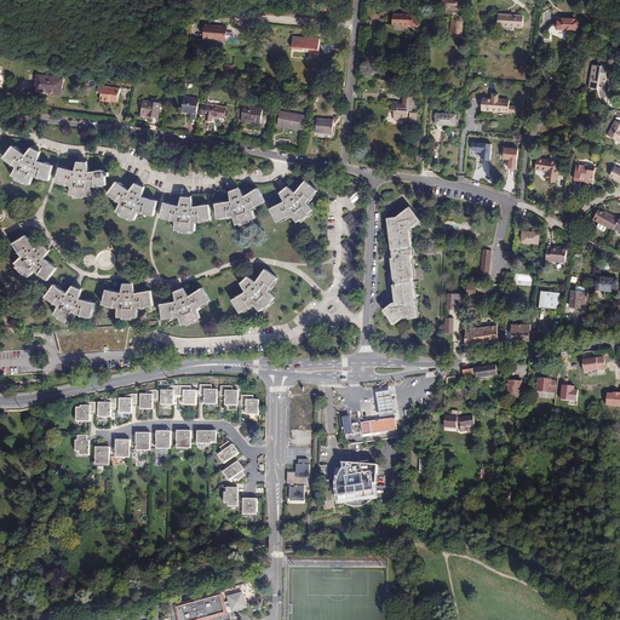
[(460,21),(463,21),(464,0),(442,0),(442,9),(448,9),(448,15),(451,15),(452,18),(452,22),(451,36),(461,38),(463,28),(460,28),(463,24),(460,21)]
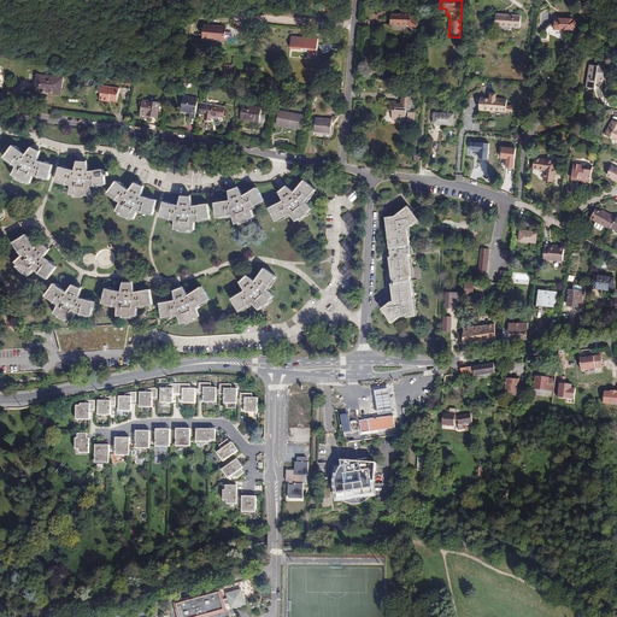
[(411,15),(392,13),(391,24),(407,25),(416,30),(421,21),(411,15)]
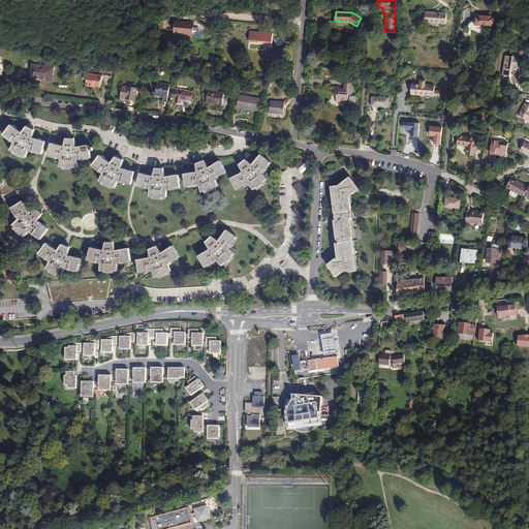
[(447,13),(430,12),(430,22),(446,24),(447,13)]
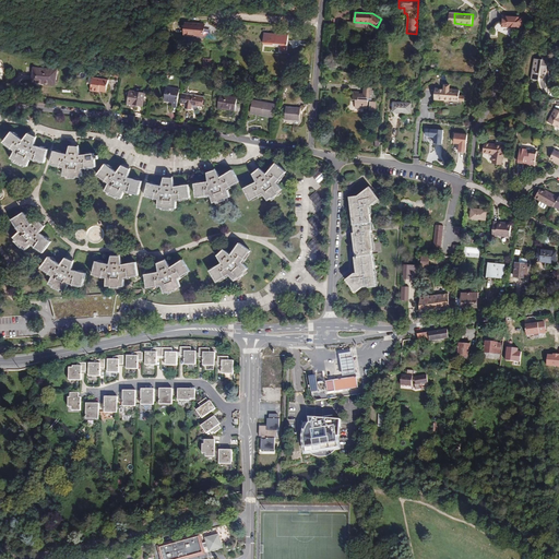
[(502,26),(522,27),(523,16),(503,15),(502,26)]
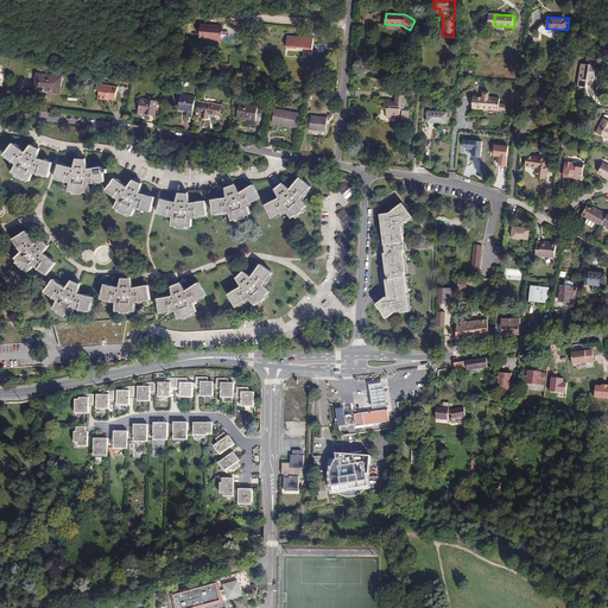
[(223,26),(202,25),(201,38),(222,39),(223,26)]
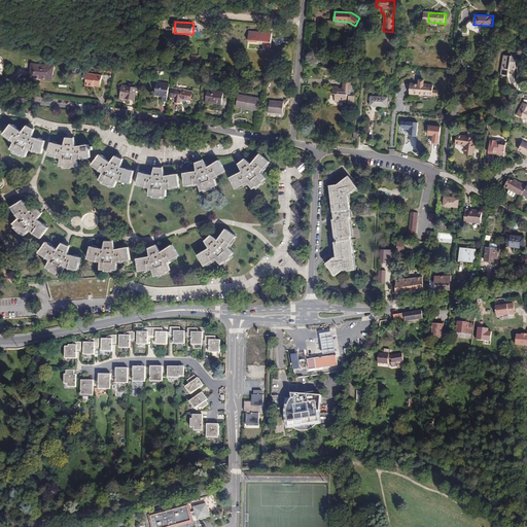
[(272,33),(253,31),(253,41),(257,42),(258,41),(265,41),(265,47),(271,47),(272,33)]
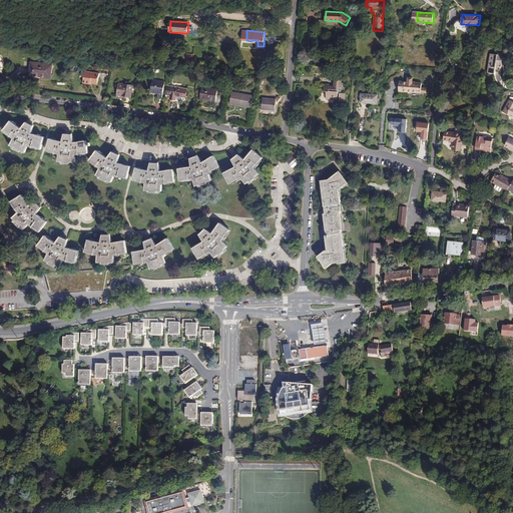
[(496,67),(501,68),(503,53),(498,52),(497,55),(490,54),(487,73),(495,74),(495,72),(495,71),(496,67)]
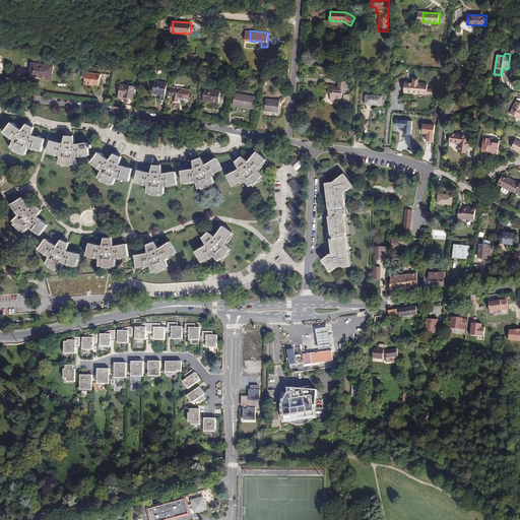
[(43,66),(43,64),(31,62),(30,76),(52,78),(53,67),(43,66)]
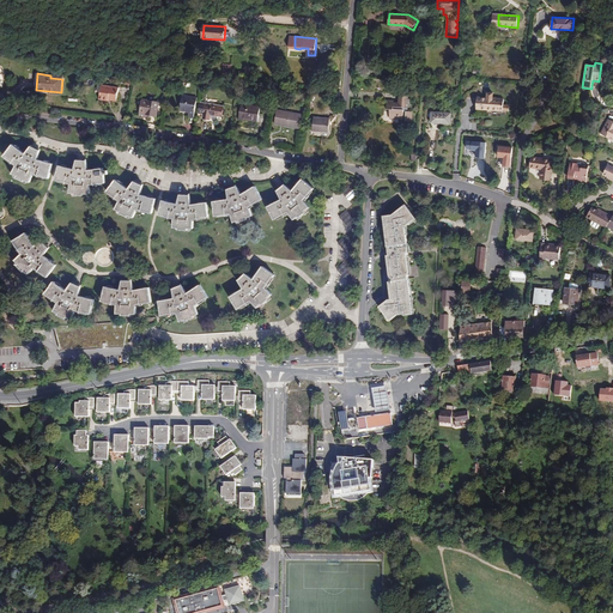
[(108,98),(117,99),(119,87),(102,85),(99,99),(108,101),(108,99),(108,98)]
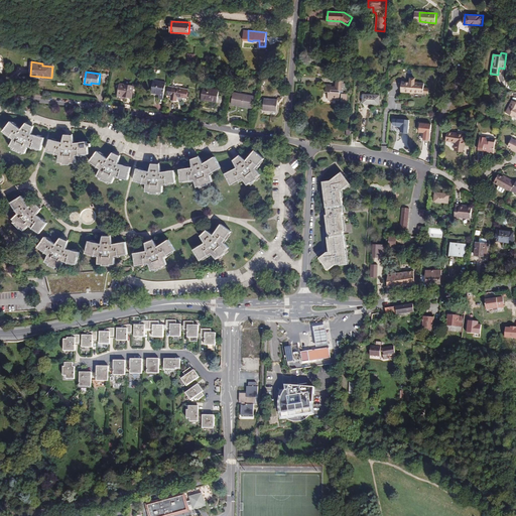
[(401,92),(423,94),(424,88),(424,84),(415,83),(415,79),(410,78),(410,83),(401,82),(401,92)]
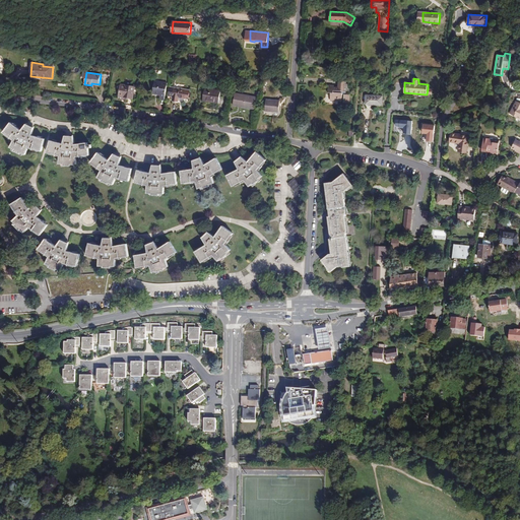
[(346,80),(338,79),(338,86),(334,86),(334,85),(328,85),(328,92),(331,92),(330,101),(344,102),(344,103),(350,104),(350,94),(345,94),(346,80)]
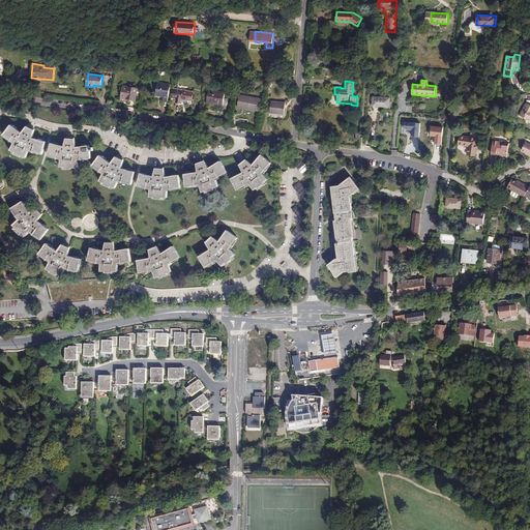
[(171,85),(157,83),(155,95),(159,96),(159,95),(164,96),(164,100),(168,101),(171,85)]
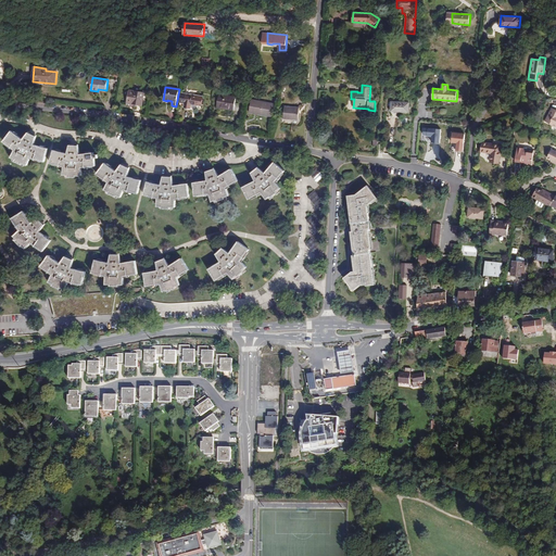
[(144,92),(129,90),(127,102),(142,105),(144,92)]
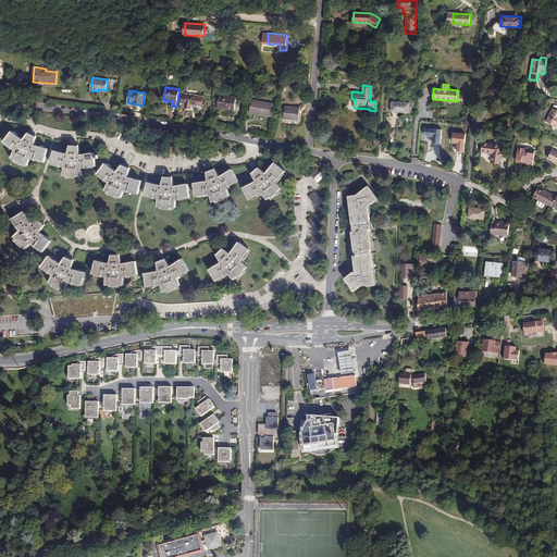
[(203,97),(187,94),(184,108),(192,109),(192,104),(201,106),(203,97)]
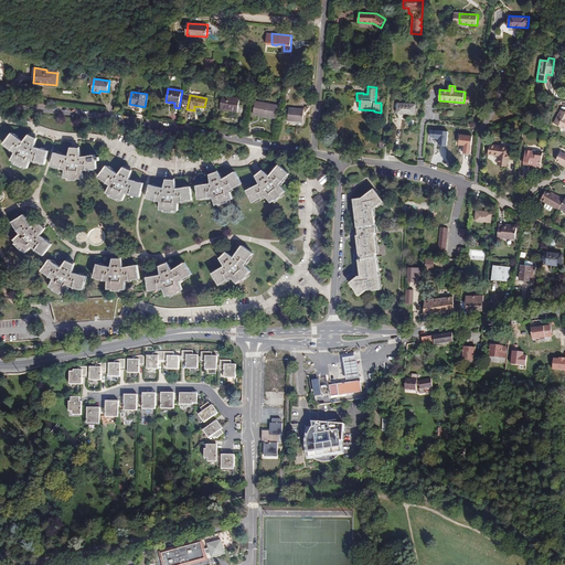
[(240,98),(222,96),(220,109),(237,113),(242,113),(243,105),(238,105),(240,98)]
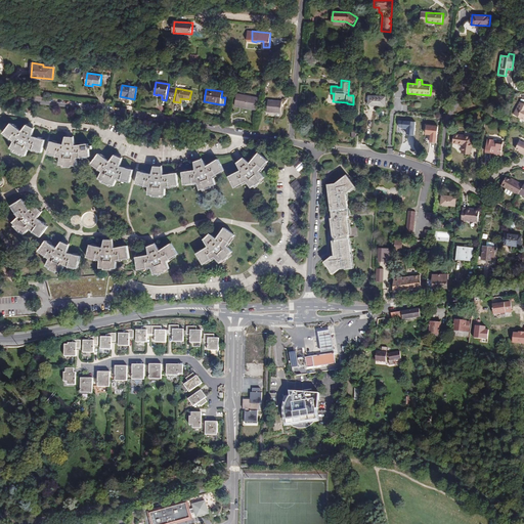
[(242,104),(242,107),(256,110),(258,98),(236,94),(234,106),(238,106),(238,104),(242,104)]
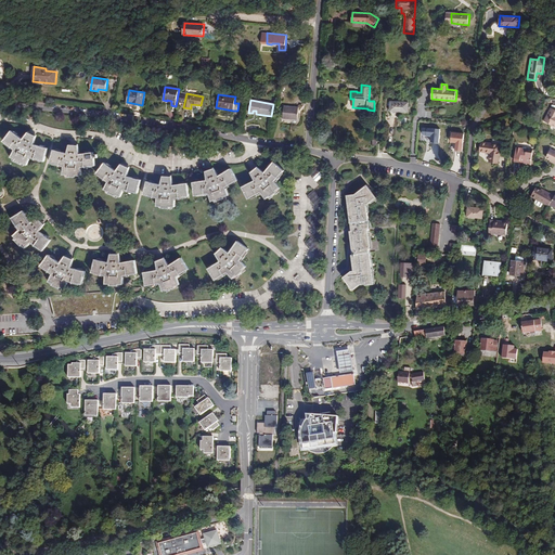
[(409,102),(390,102),(390,111),(408,112),(409,102)]
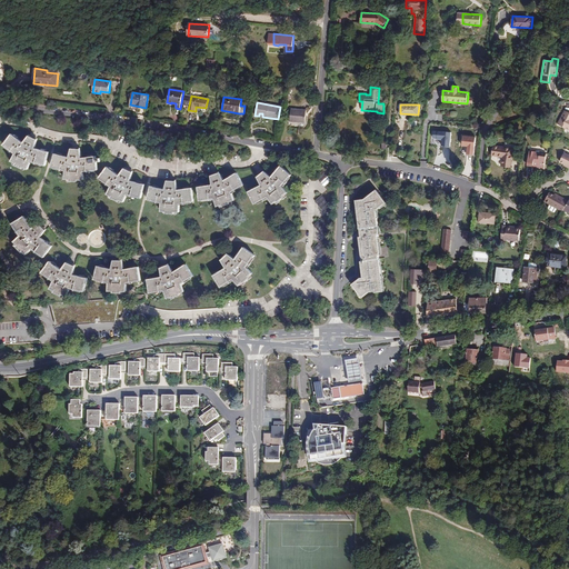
[(307,110),(291,109),(290,121),(306,122),(307,110)]
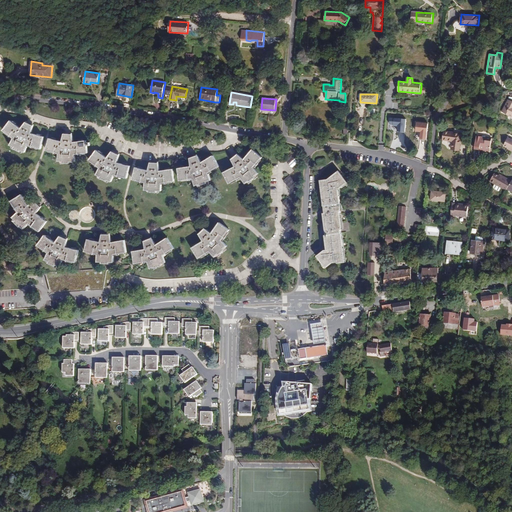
[(511,101),(508,99),(502,112),(509,115),(509,116),(511,117),(511,101)]
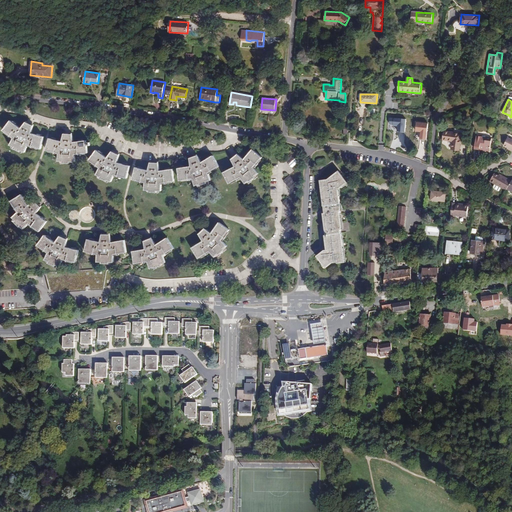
[(406,119),(391,117),(390,124),(398,125),(398,131),(406,132),(406,119)]
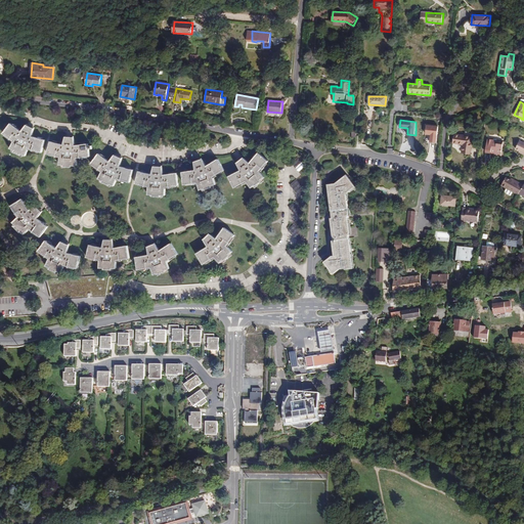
[(22,131),(11,123),(3,133),(13,141),(10,148),(14,150),(13,151),(20,156),(22,155),(26,156),(30,148),(42,153),(46,139),(33,136),(35,128),(27,124),(22,131)]
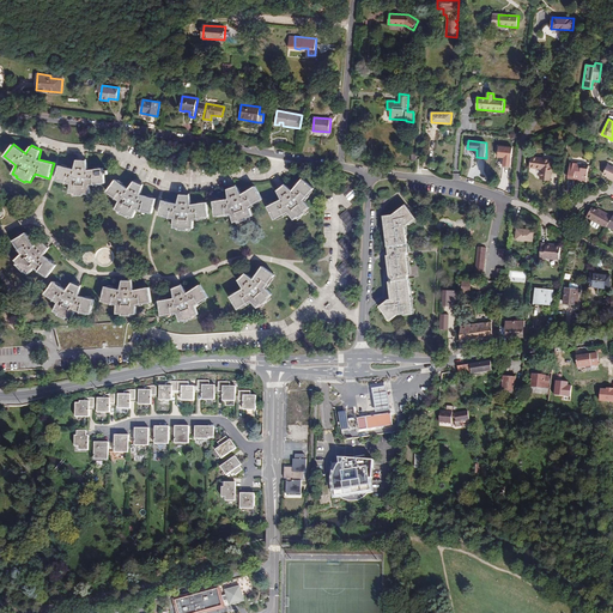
[(513,147),(499,146),(498,157),(504,157),(503,165),(510,167),(513,147)]
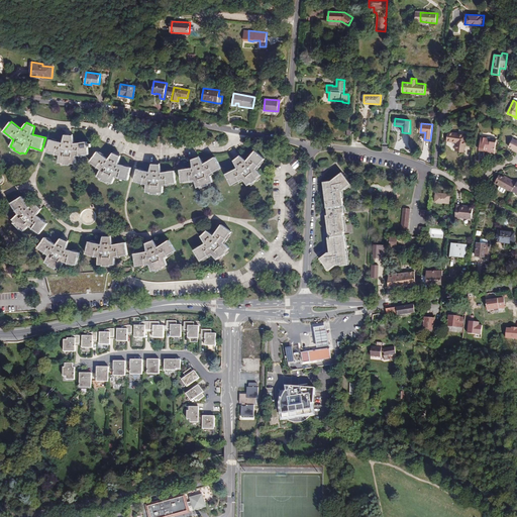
[(467,135),(448,132),(446,140),(457,142),(455,150),(463,152),(467,135)]
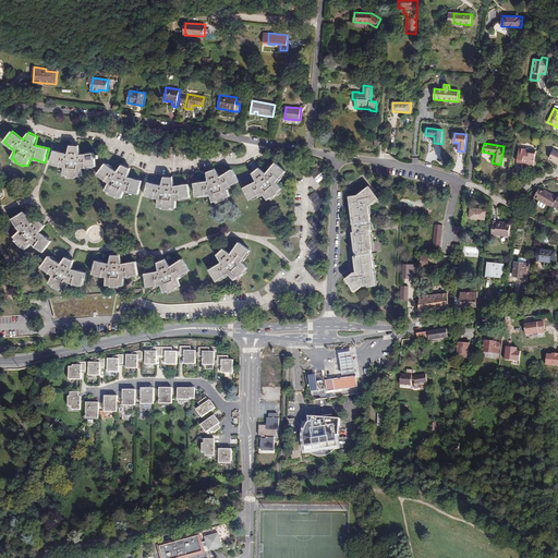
[(68,154),(55,150),(50,164),(64,167),(63,176),(69,176),(69,178),(77,178),(77,177),(82,177),(83,169),(96,167),(95,158),(99,158),(98,155),(95,155),(95,153),(81,155),(80,146),(70,145),(68,154)]
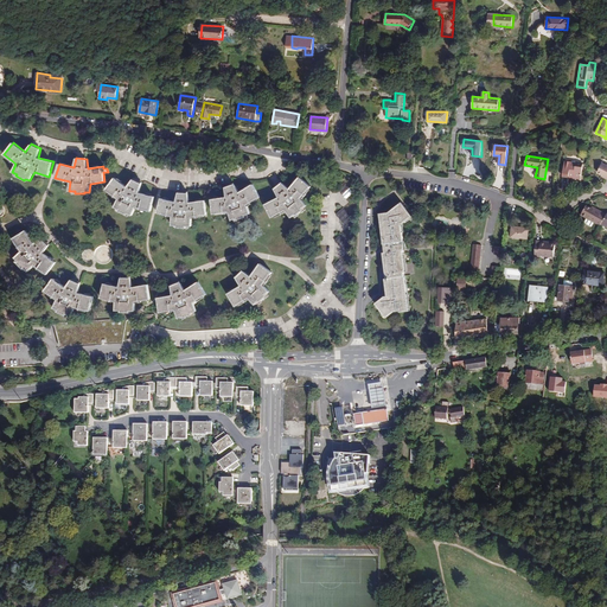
[(574,178),(581,179),(583,164),(576,163),(575,161),(573,161),(570,163),(564,161),(562,177),(569,178),(569,176),(574,177),(574,178)]
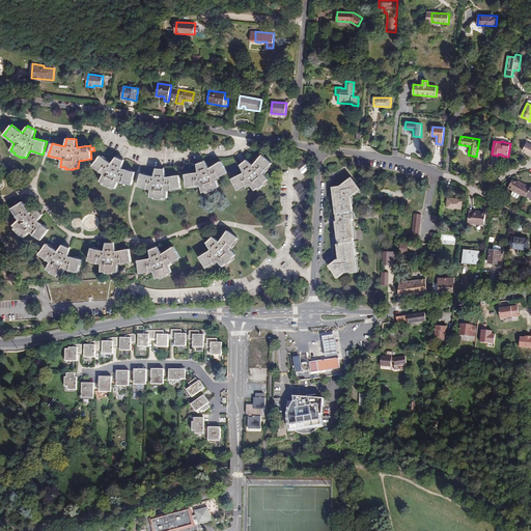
[(247,160),(241,165),(244,172),(232,178),(239,191),(250,185),(255,191),(258,188),(259,189),(266,184),(266,183),(269,179),(263,173),(273,163),(262,155),(253,165),(247,160)]
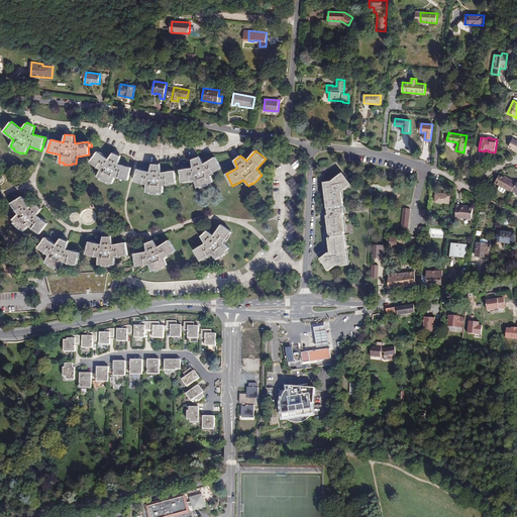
[(121,156),(113,152),(108,159),(98,151),(90,162),(101,170),(97,177),(101,178),(101,180),(108,183),(109,182),(113,184),(116,177),(128,180),(132,168),(119,164),(121,156)]
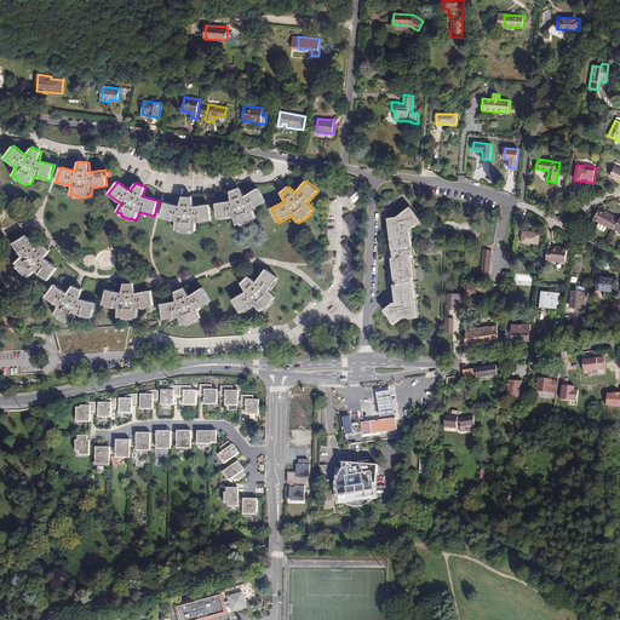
[(365,200),(352,185),(345,191),(359,206),(365,200)]
